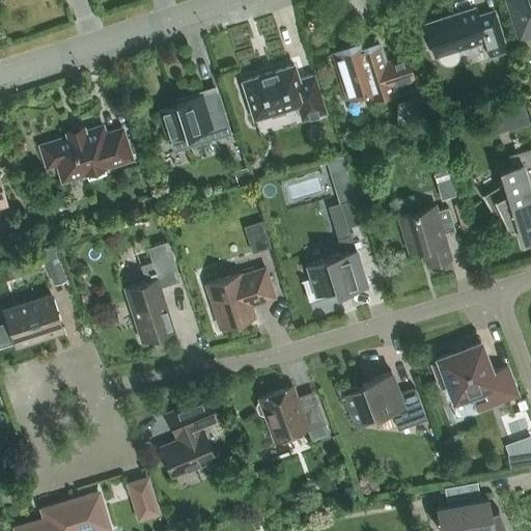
[(530,0),(507,0),(520,36),(530,32),(530,0)]
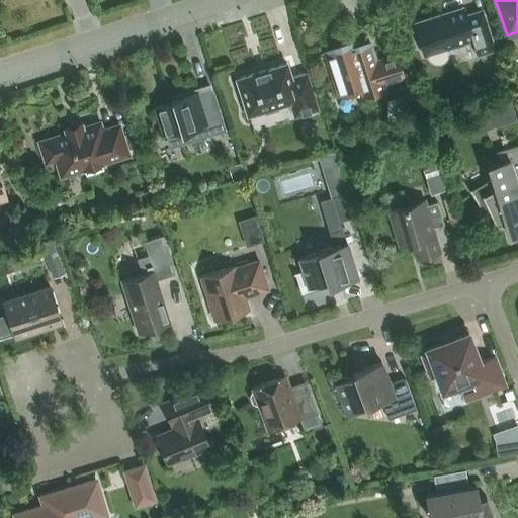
[(428,54),(429,56),(431,59),(433,61),(436,62),(440,62),(443,60),(445,57),(446,54),(446,51),(445,49),(473,39),(478,54),(494,49),(483,12),(466,16),(463,7),(414,22),(424,55),(428,54)]
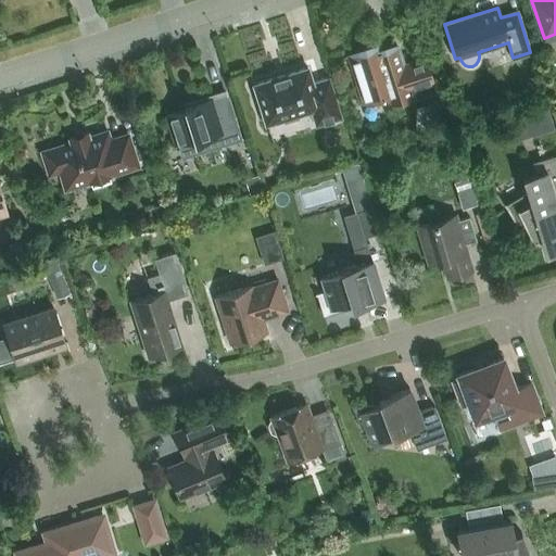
[(382,45),(338,58),(339,59),(349,55),(364,101),(384,95),(388,104),(415,96),(413,89),(433,83),(425,57),(404,63),(402,57),(396,39),(382,45)]
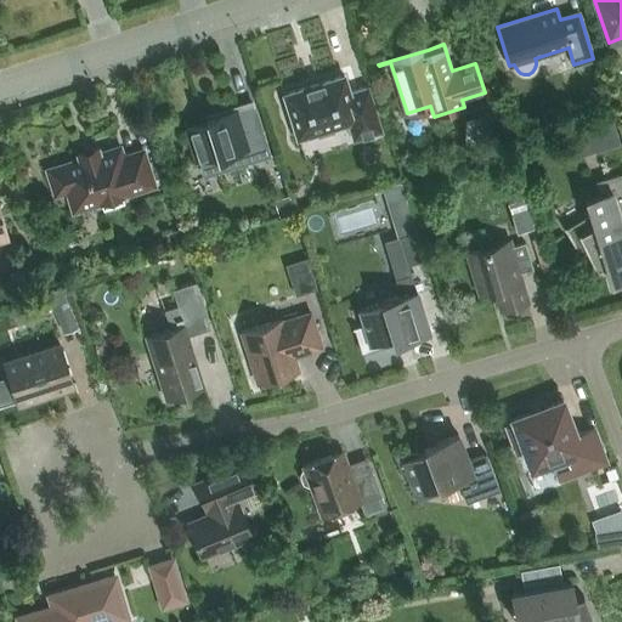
[(344,75),(284,95),(298,137),(317,131),(318,136),(334,131),(333,126),(348,122),(354,140),(382,131),(368,86),(350,92),(344,75)]
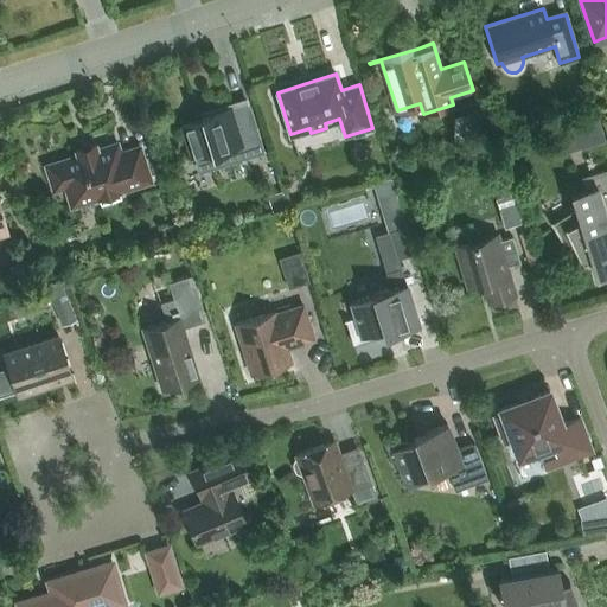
[(231,110),(230,107),(200,116),(202,120),(181,126),(191,157),(211,151),(217,167),(264,152),(249,104),(231,110)]
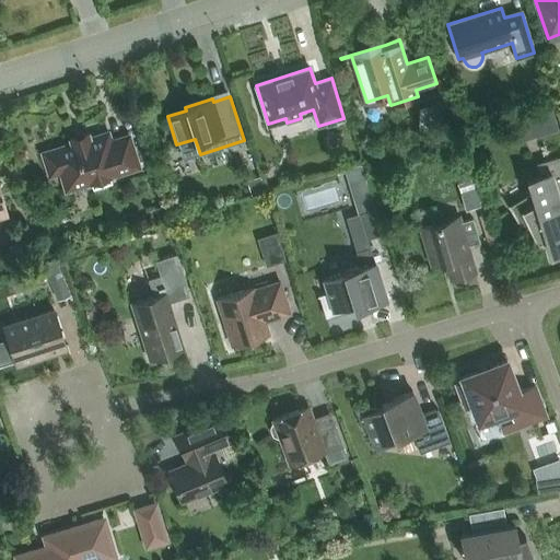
[(445,101),(432,104),(439,125),(451,121),(445,101)]
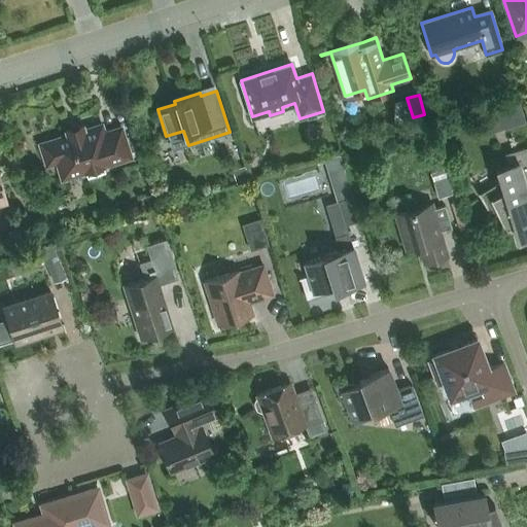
[(526,120),(521,98),(499,104),(505,128),(526,120)]
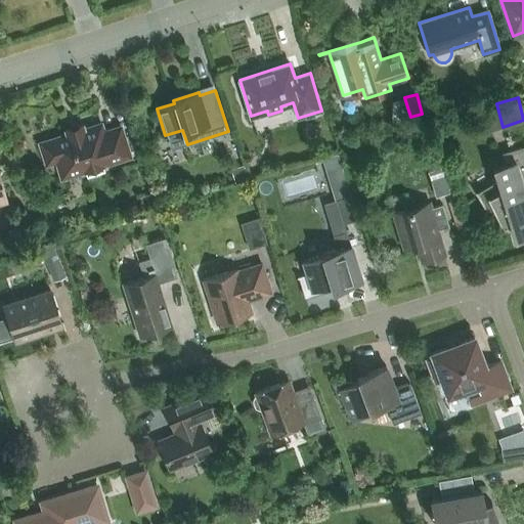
[(40,142),(47,164),(56,161),(61,177),(85,170),(86,175),(104,170),(102,165),(130,156),(120,127),(103,132),(100,124),(84,129),(83,124),(66,129),(67,134),(40,142)]
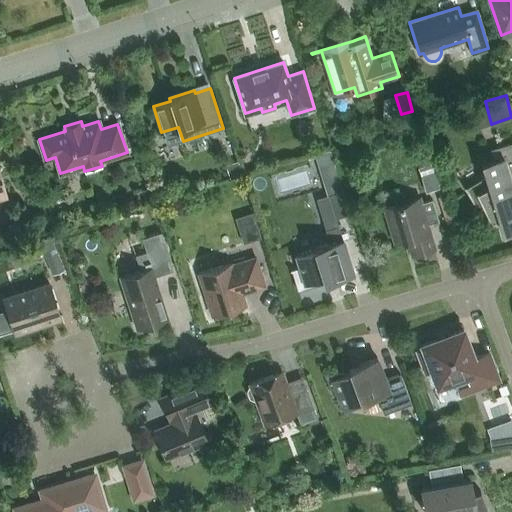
[(465,186),(464,187),(478,210),(479,209),(479,208),(483,206),(490,221),(491,221),(491,220),(498,217),(502,232),(511,228),(511,141),(490,148),(494,159),(481,163),(485,175),(466,187),(465,186)]
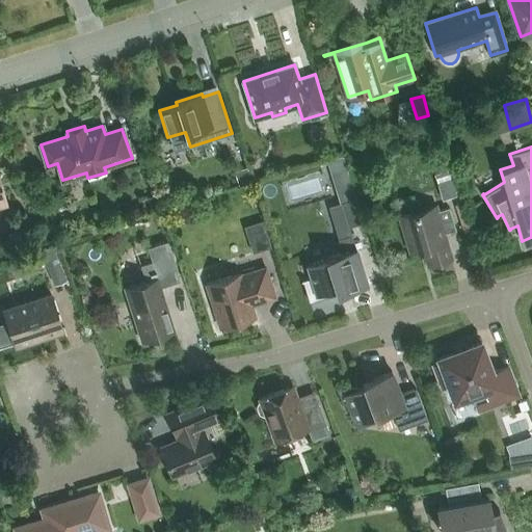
[(342,156),(327,160),(331,174),(347,169),(342,156)]
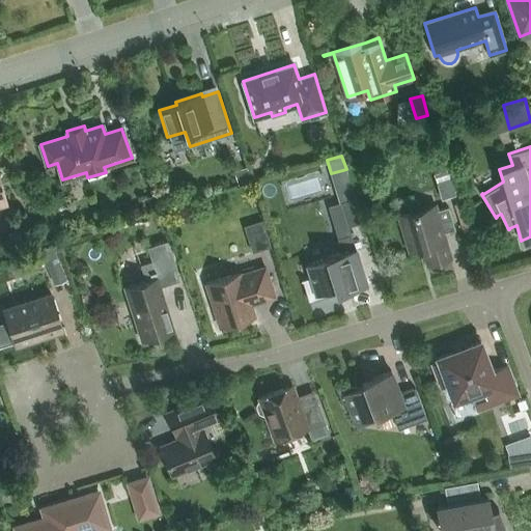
[(247,167),(233,171),(238,185),(251,180),(247,167)]
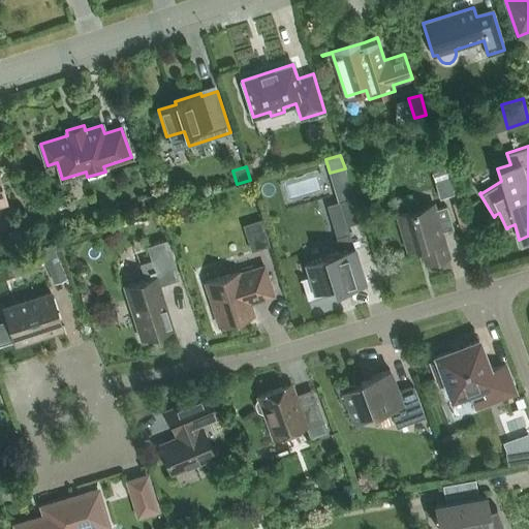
[(453,194),(448,180),(436,184),(440,198),(453,194)]
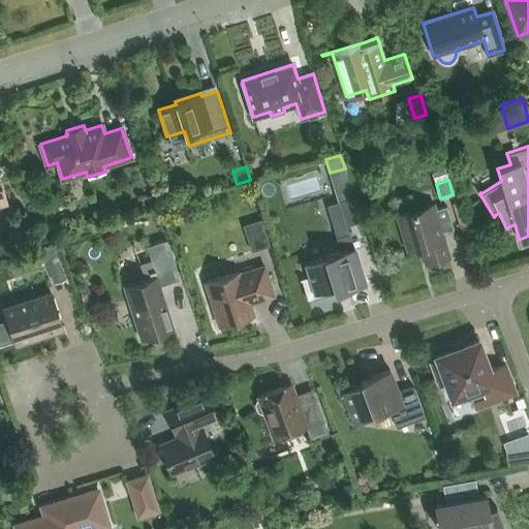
[(309,276),(299,279),(300,280),(303,279),(308,298),(328,292),(327,288),(334,286),(335,290),(365,282),(354,247),(353,247),(347,225),(361,221),(352,196),(339,201),(348,234),(336,237),(340,251),(324,256),(324,257),(306,263),(309,276)]
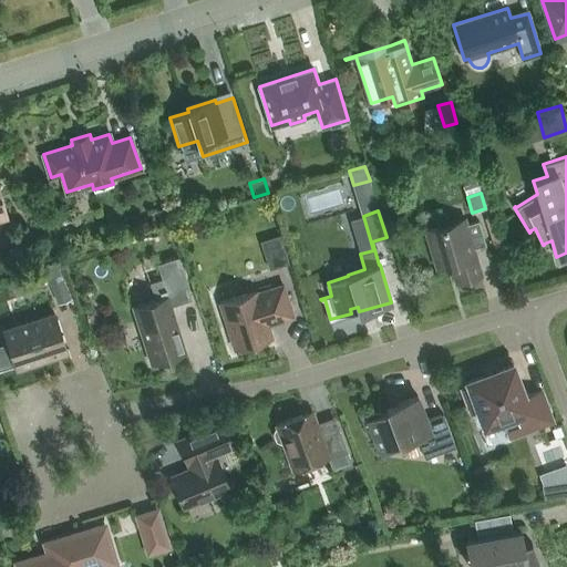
[(451,264),(456,281),(481,275),(473,248),(486,245),(478,220),(465,224),(464,218),(425,230),(437,268),(451,264)]
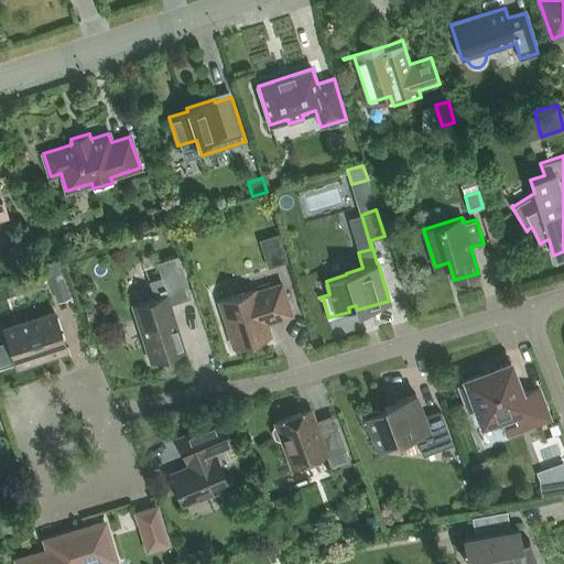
[(279,234),(259,240),(268,268),(288,262),(279,234)]
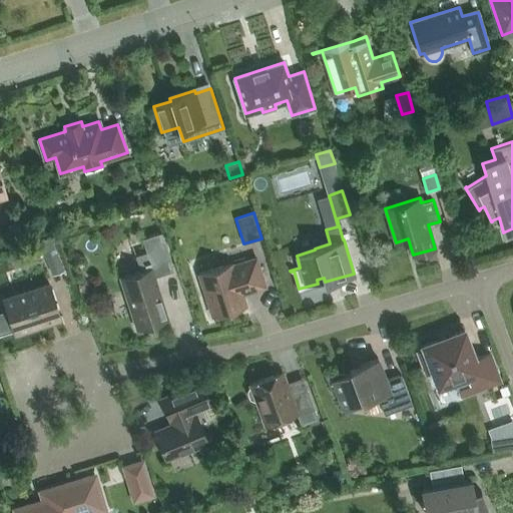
[(140,271),(120,277),(137,330),(168,320),(154,277),(173,270),(161,231),(142,238),(146,251),(135,255),(140,271)]
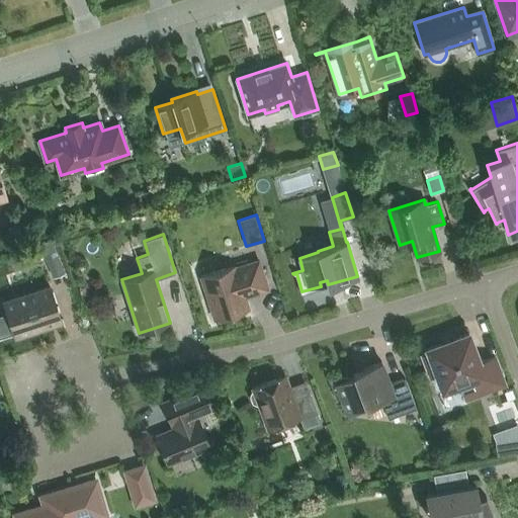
[(60,259),(48,263),(54,277),(65,272),(60,259)]
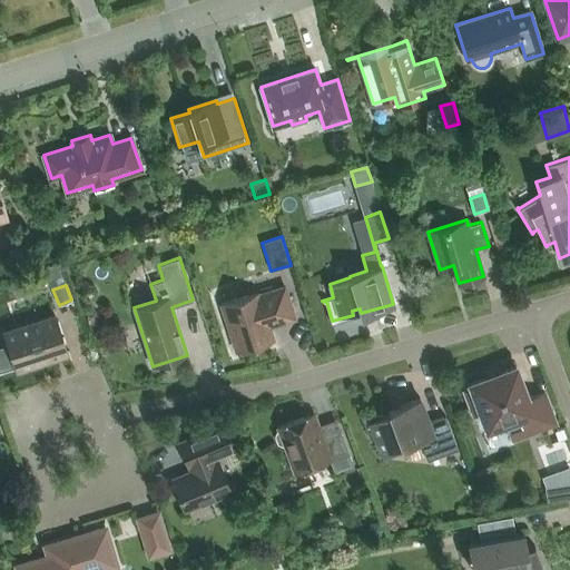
[(277,321),(278,323),(294,317),(284,287),(258,295),(257,293),(222,304),(237,351),(273,340),(267,324),(277,321)]
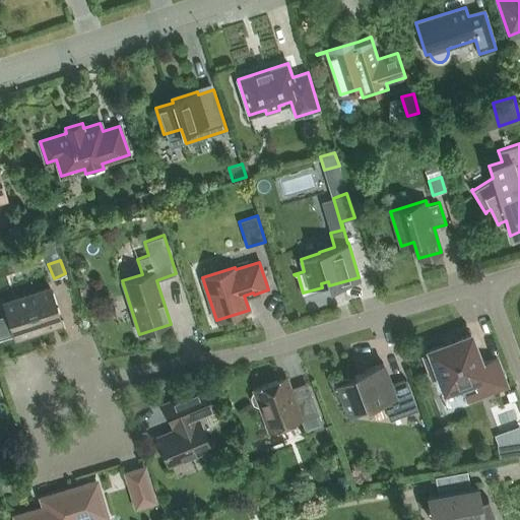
[(4,323),(8,335),(13,333),(15,337),(61,322),(50,286),(3,302),(9,321),(4,323)]
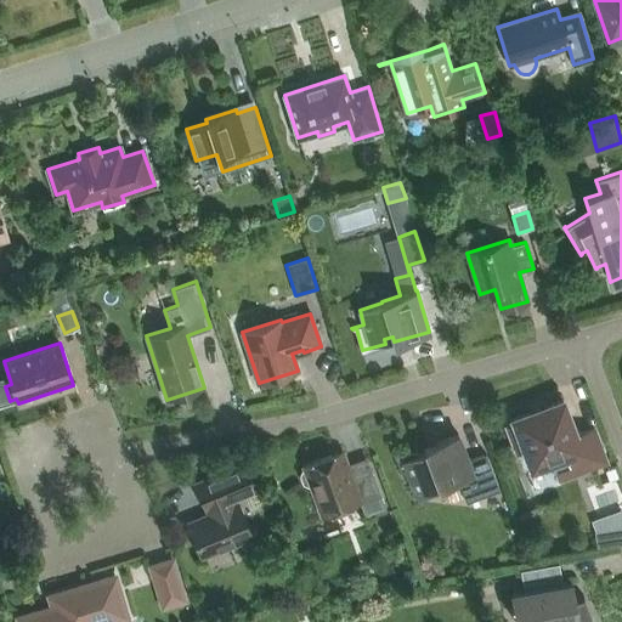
[(593,428),(575,434),(563,400),(513,419),(514,424),(507,427),(510,434),(509,434),(514,446),(516,453),(525,451),(531,469),(555,459),(563,478),(605,462),(593,428)]
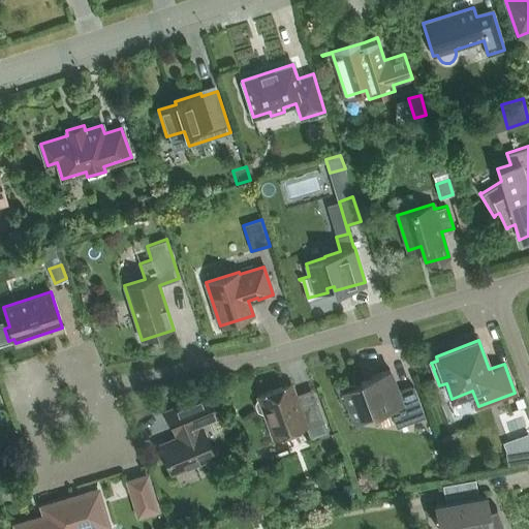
[(336,384),(335,385),(343,408),(344,407),(346,406),(352,421),(373,413),(389,407),(396,427),(425,416),(413,385),(398,392),(390,369),(371,376),(360,380),(362,384),(354,387),(353,385),(338,387),(336,384)]
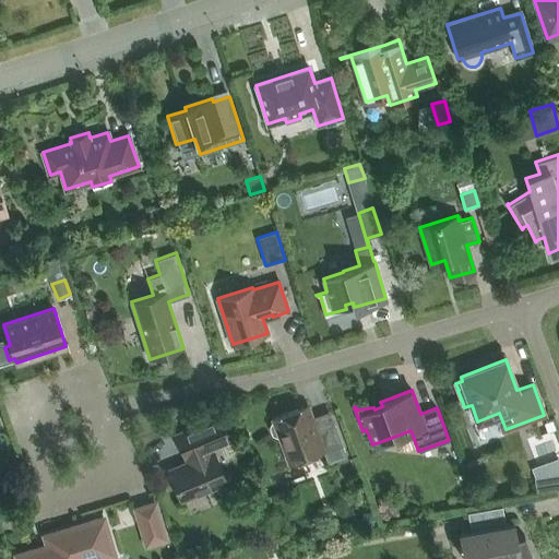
[(317,429),(312,417),(307,405),(273,418),(274,421),(272,421),(270,427),(272,435),(277,437),(280,436),(289,464),(323,451),(329,465),(347,459),(334,423),(317,429)]
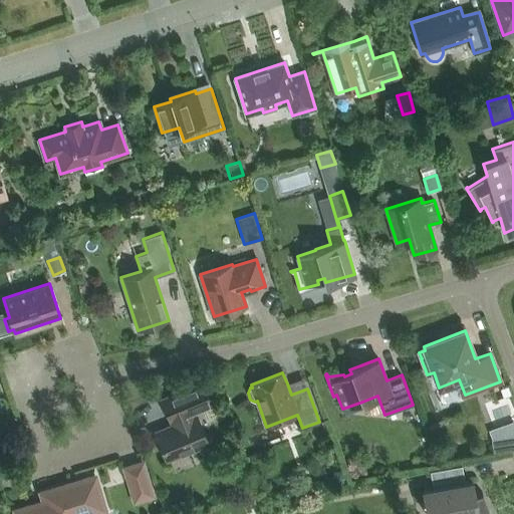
[(172,425),(155,432),(167,461),(208,444),(195,412),(211,405),(202,382),(161,400),(172,425)]
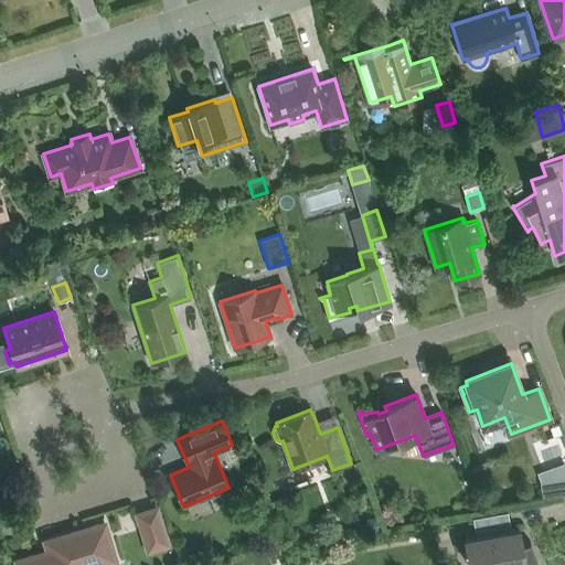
[(564,493),(564,477),(539,481),(541,498),(564,493)]
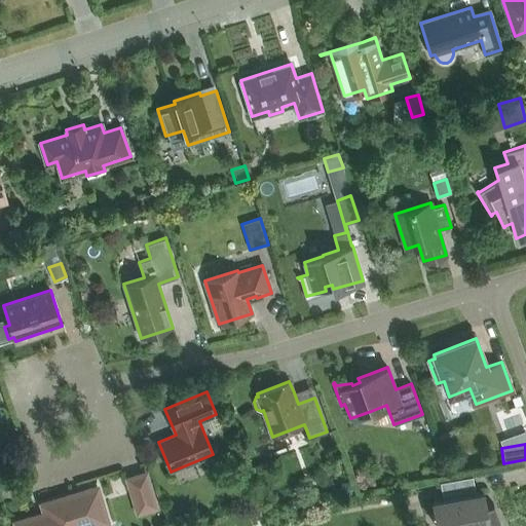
[(148,468),(124,476),(134,506),(157,499),(148,468)]
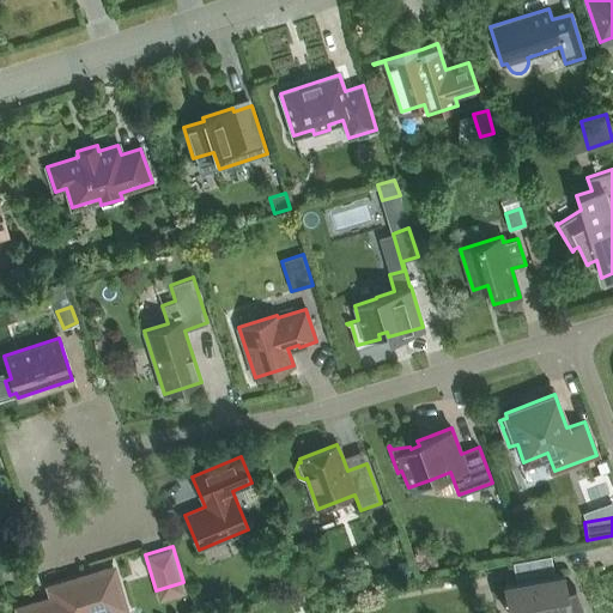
[(19,612),(105,612),(125,608),(113,569),(50,587),(54,601),(43,605),(43,602),(19,608),(19,612)]
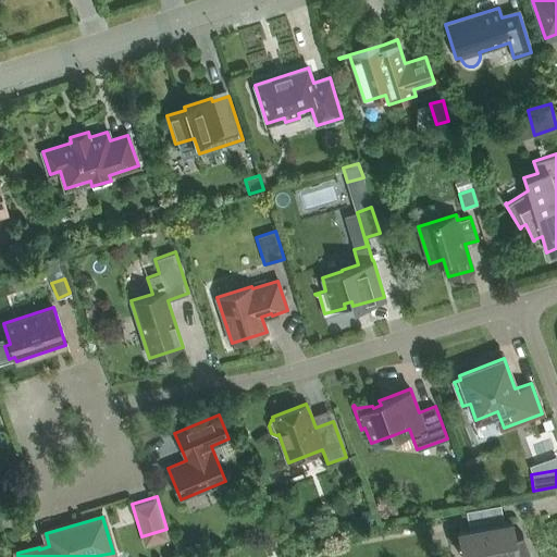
[(511,522),(511,521),(457,531),(461,556),(468,556),(497,552),(498,556),(532,556),(522,533),(514,536),(511,522)]
